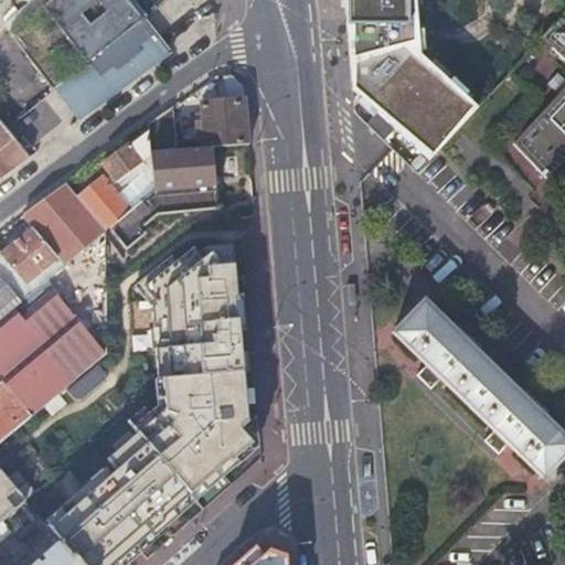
[(3,22),(54,88),(141,16),(129,0),(28,0),(29,1),(3,22)]
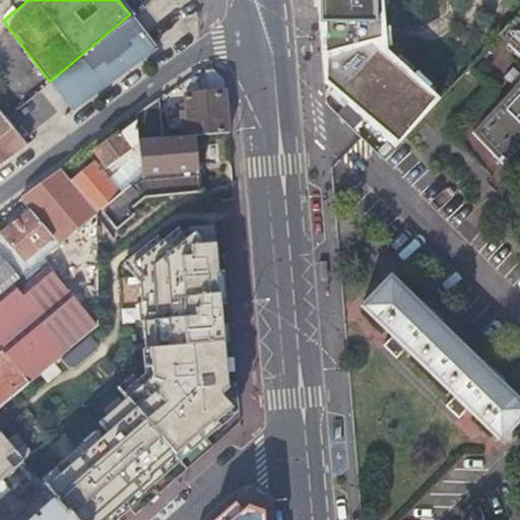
[(315,0),(322,83),(392,147),(437,101),(384,52),(380,0),(315,0)]
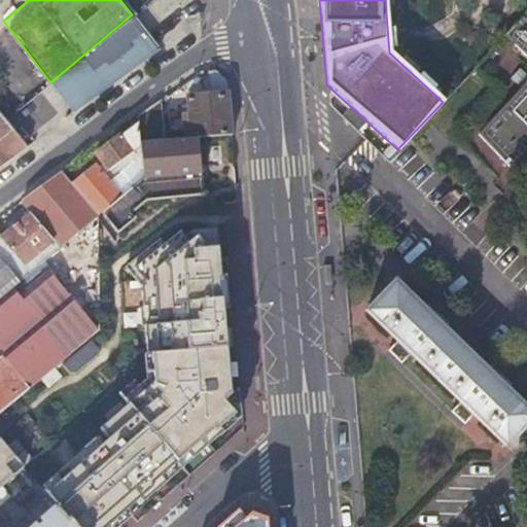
[(526,12),(506,36),(504,38),(526,59),(526,81),(478,137),(512,172),(518,177),(519,176),(513,171),(526,154),(526,12)]
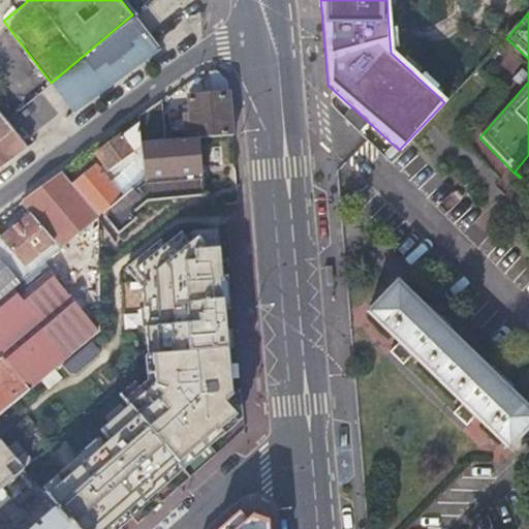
[(158,50),(132,14),(51,83),(74,113),(128,72),(158,50)]
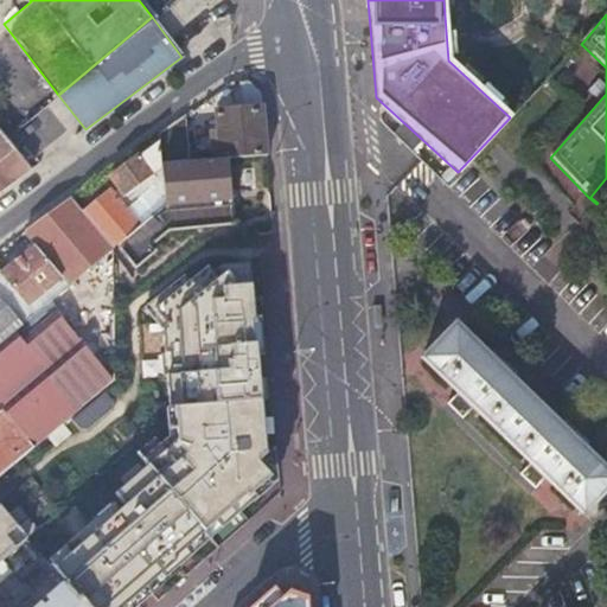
[(225,158),(266,153),(260,91),(249,80),(240,82),(242,110),(213,114),(217,158),(225,158)]
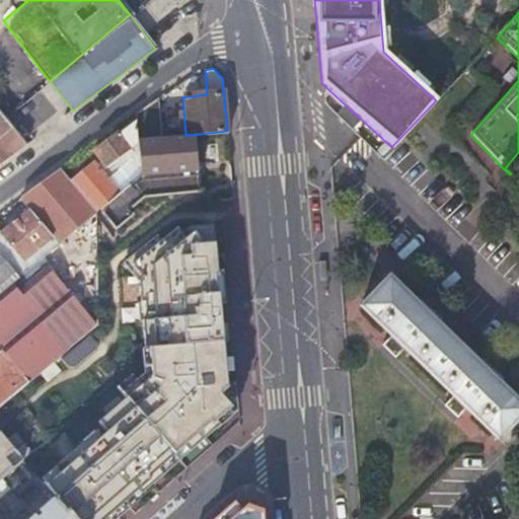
[(159,115),(157,99),(135,116),(136,123),(137,140),(158,138),(157,118),(159,115)]
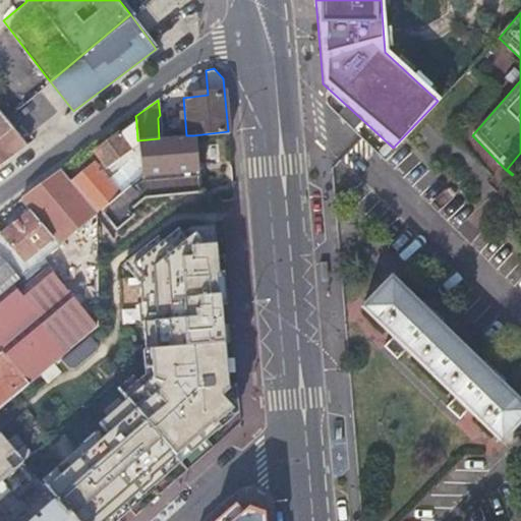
[(0,166),(26,146),(0,111),(0,166)]
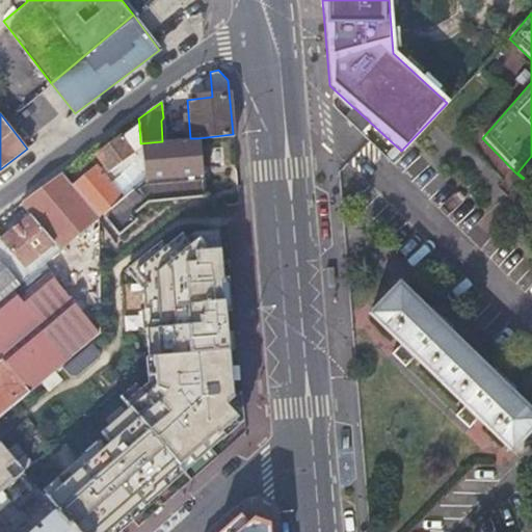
[(140,143),(139,126),(98,155),(107,169),(141,147),(140,143)]
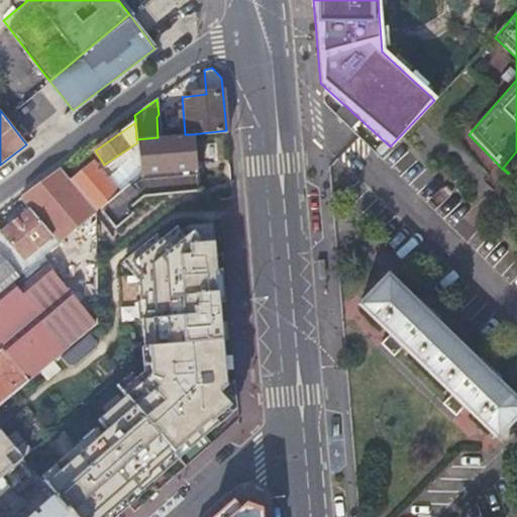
[(197,191),(192,134),(185,134),(158,137),(136,139),(137,142),(140,177),(133,182),(126,188),(100,209),(117,229),(134,215),(130,210),(144,195),(197,191)]
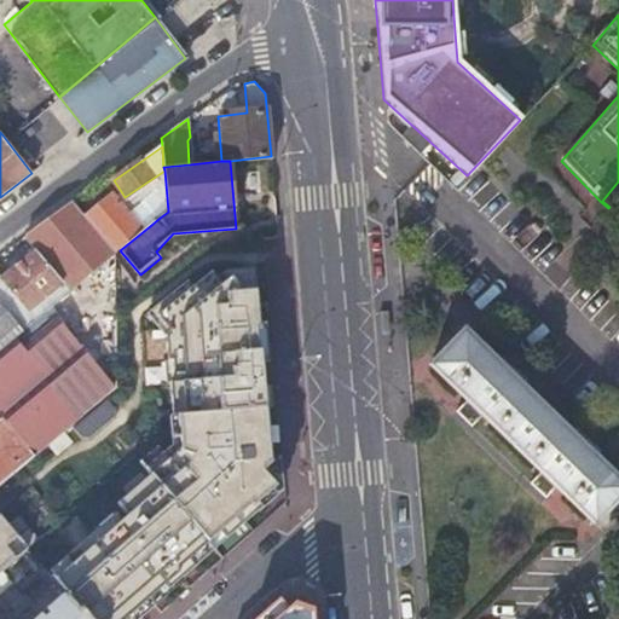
[(85,217),(116,253),(120,250),(151,225),(144,217),(136,223),(111,195),(85,217)]
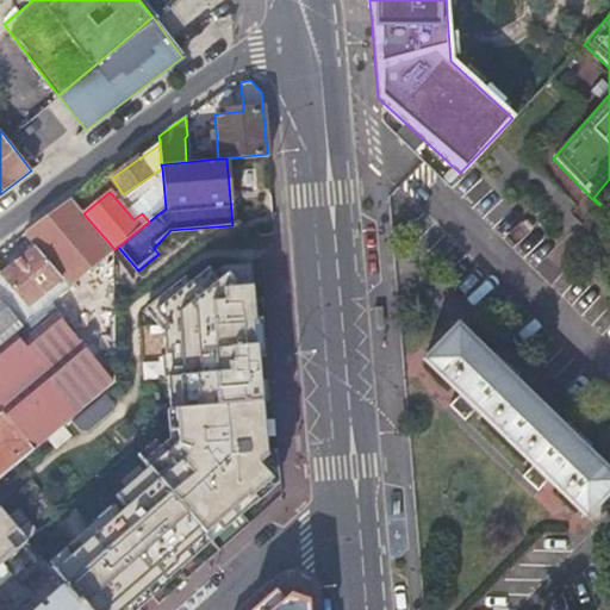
[(149,206),(157,215),(166,209),(157,199),(149,206)]
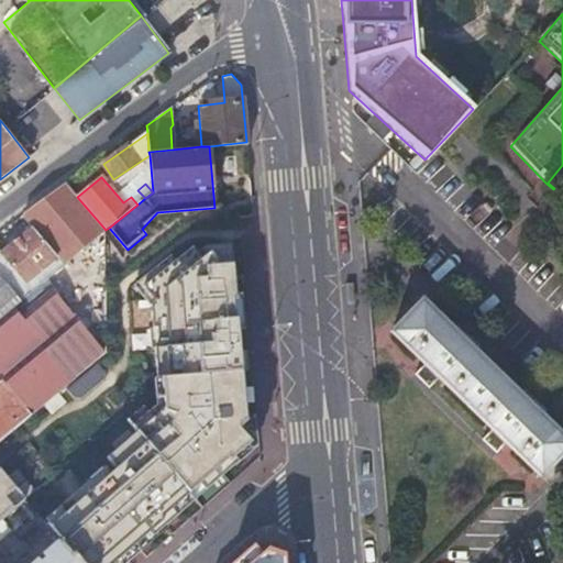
[(31,229),(65,267),(85,250),(90,255),(106,242),(106,230),(77,197),(66,185),(22,218),(31,229)]
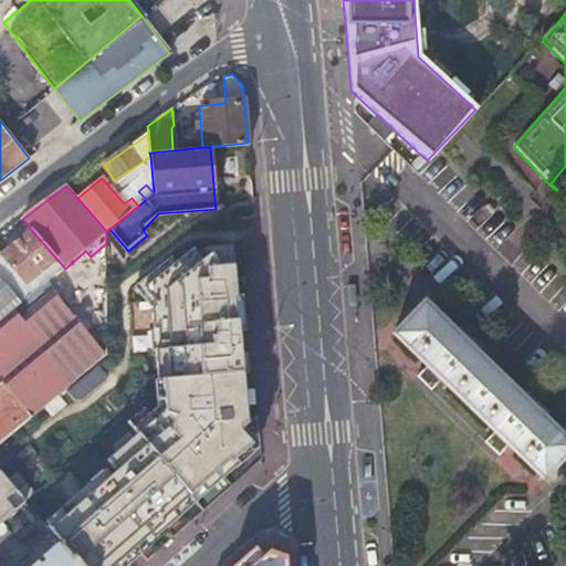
[(0,278),(22,303),(34,293),(28,283),(38,276),(41,280),(48,275),(51,280),(65,269),(31,230),(1,254),(0,252),(0,278)]
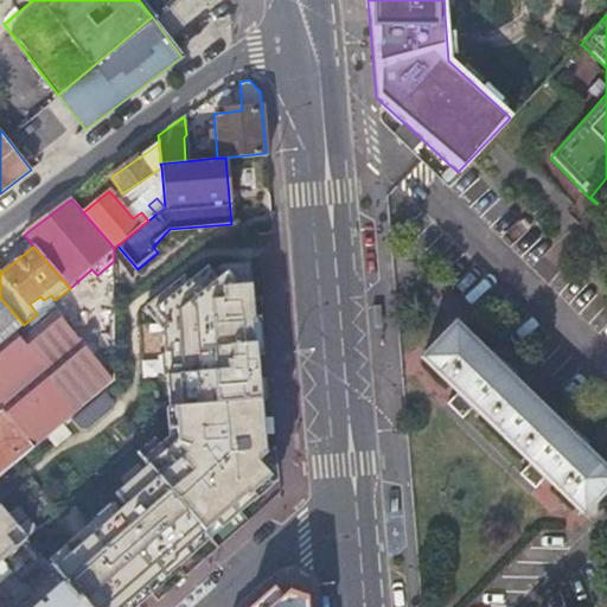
[(64,582),(85,606),(122,606),(204,532),(218,548),(249,522),(237,508),(270,478),(260,395),(249,264),(219,266),(212,274),(206,267),(189,282),(183,276),(148,304),(163,319),(168,409),(174,407),(177,442),(165,451),(154,439),(138,454),(147,466),(115,496),(126,506),(103,524),(101,522),(51,567),(64,582)]
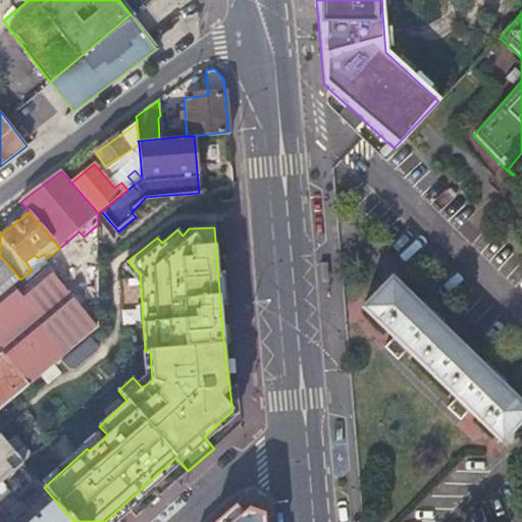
[(79,231),(60,248),(68,258),(88,243),(84,237),(79,231)]
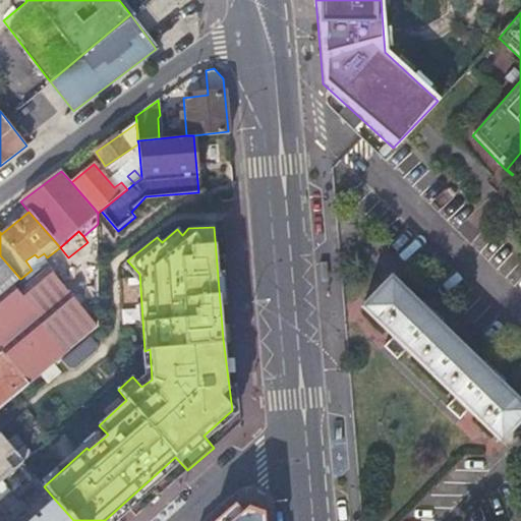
[(0,294),(20,279),(0,255),(0,294)]
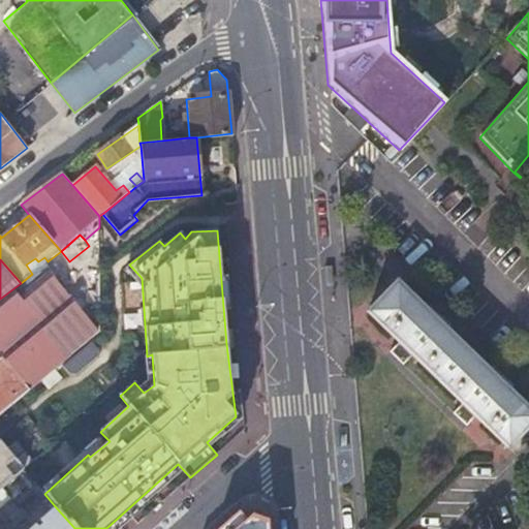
[(0,352),(6,361),(31,390),(71,355),(28,306),(45,290),(32,274),(21,283),(0,299),(0,352)]
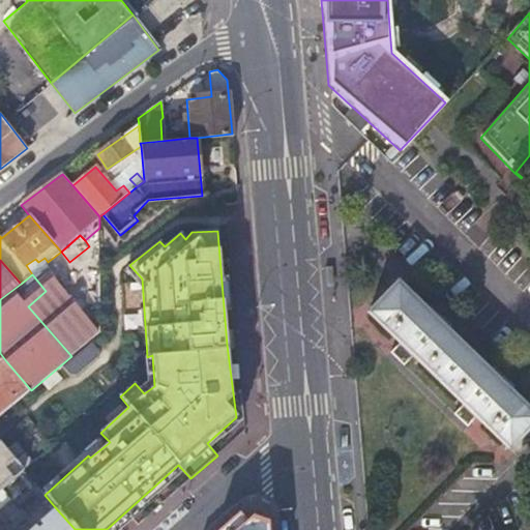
[(88,310),(99,310),(99,280),(88,280),(88,310)]
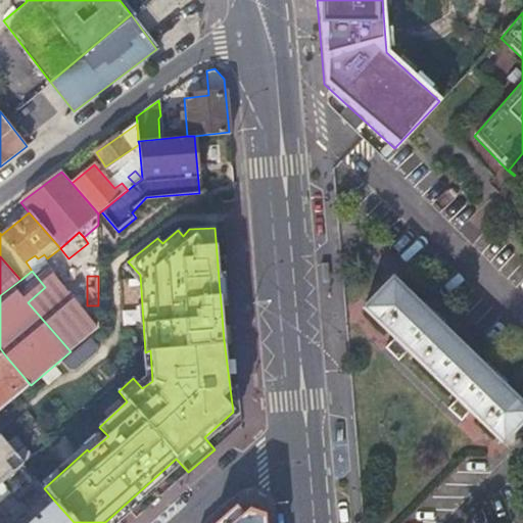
[(522,430),(522,407),(392,280),(365,308),(395,338),(386,346),(399,360),(409,350),(447,389),(439,398),(452,412),(462,402),(508,446),(522,430)]
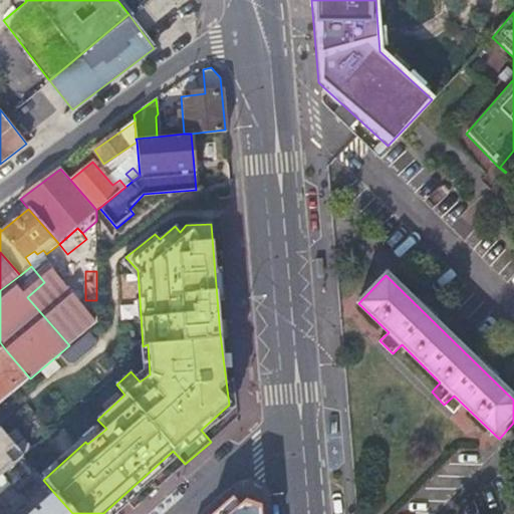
[(0,404),(30,378),(6,350),(0,342),(0,404)]
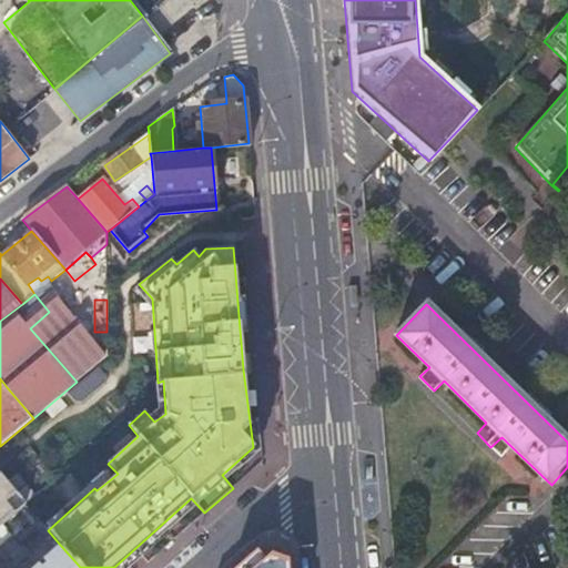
[(0,524),(24,503),(0,473),(0,524)]
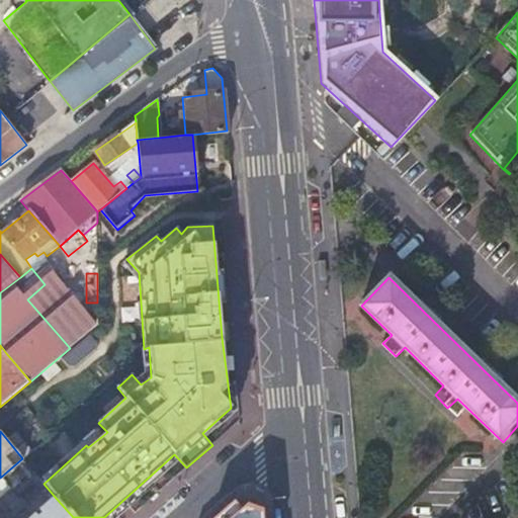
[(73,517),(55,497),(29,517),(73,517)]
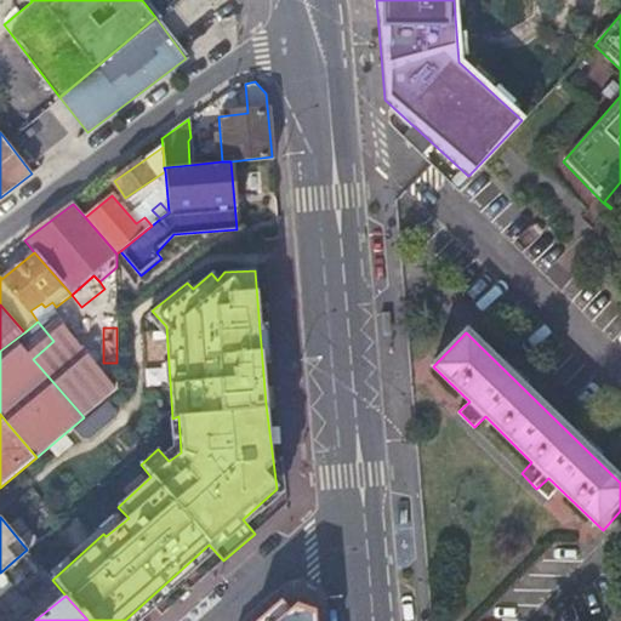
[(312,620),(312,614),(283,604),(262,620),(312,620)]
